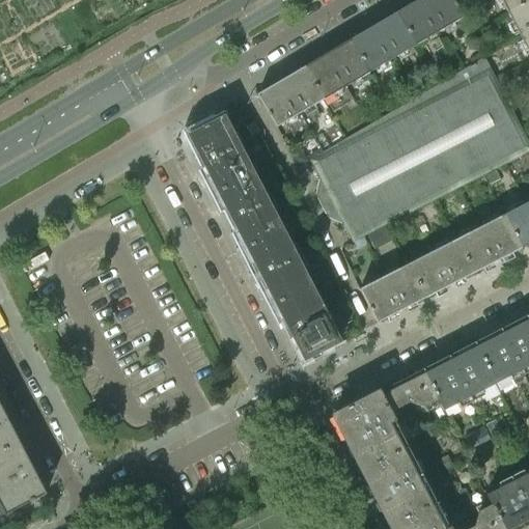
[(417,0),(398,11),(417,44),(465,16),(454,0),(417,0)]
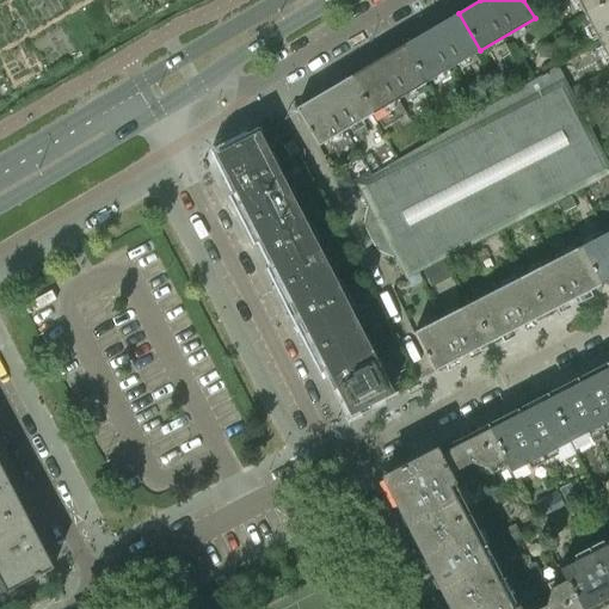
[(578,0),(585,12),(606,0),(578,0)]
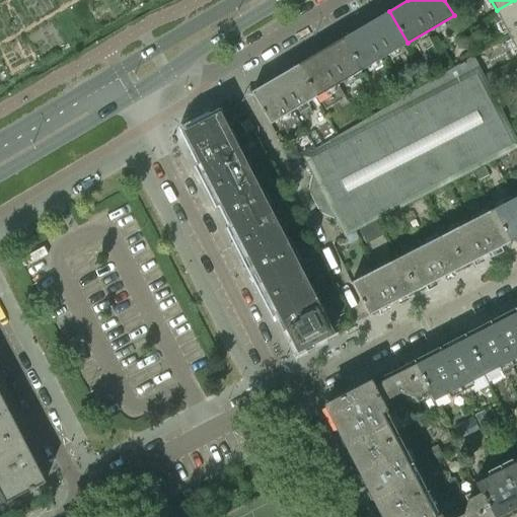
[(514,0),(497,10),(516,50),(516,0),(514,0)]
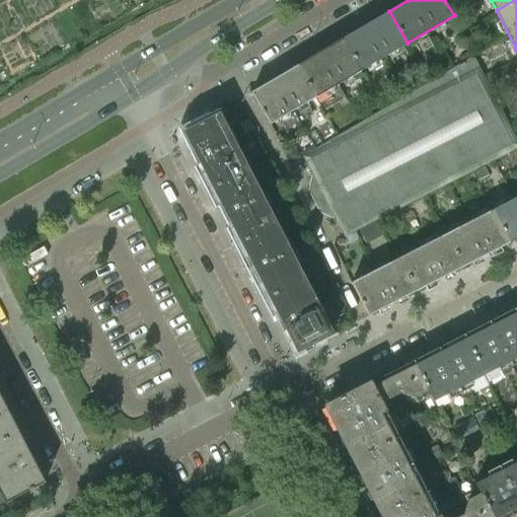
[(389,11),(344,38),(363,69),(408,43),(389,11)]
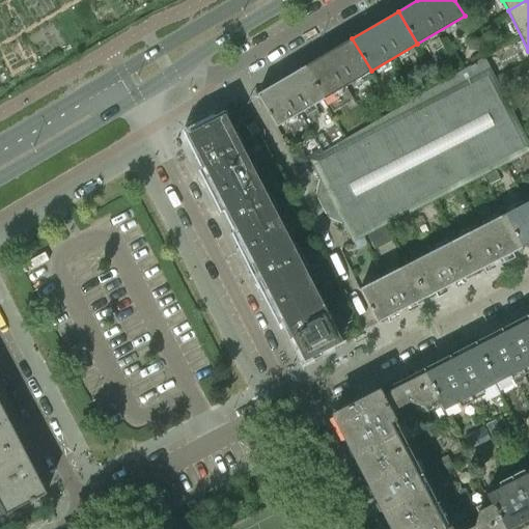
[(352,38),(305,65),(325,98),(371,71),(352,38)]
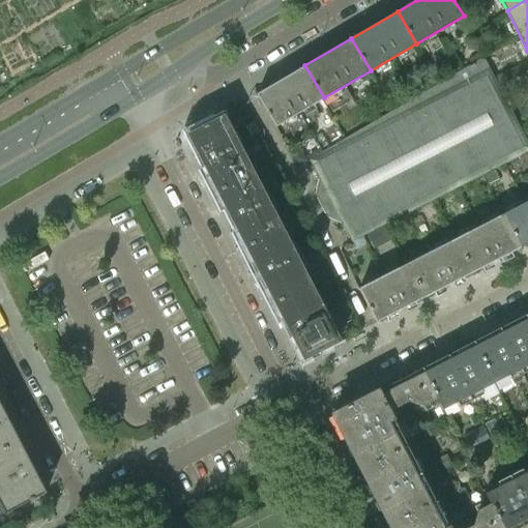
[(527,140),(484,56),(311,158),(321,177),(317,193),(328,214),(343,221),(353,240),(527,149),(527,140)]
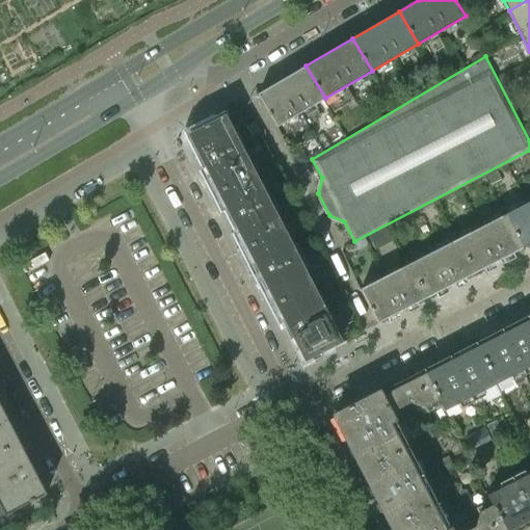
[(306,65),(259,94),(277,126),(325,98),(306,65)]
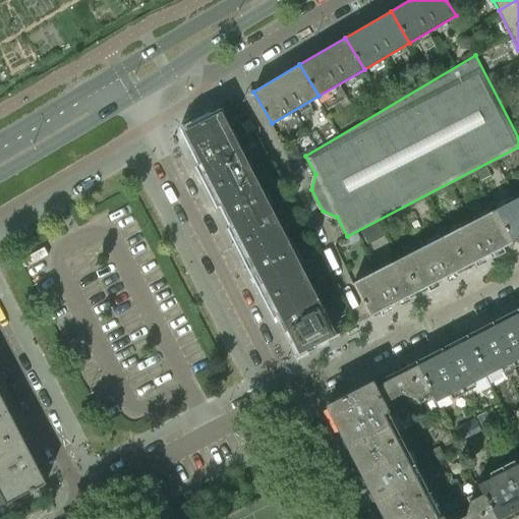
[(249,169),(221,113),(185,131),(215,187),(249,169)]
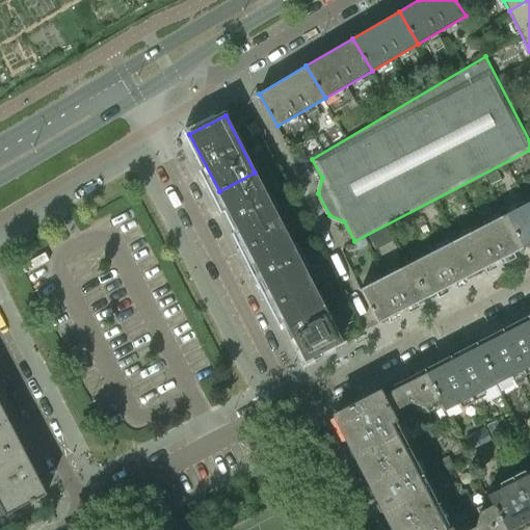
[(284,229),(255,173),(219,191),(247,247),(284,229)]
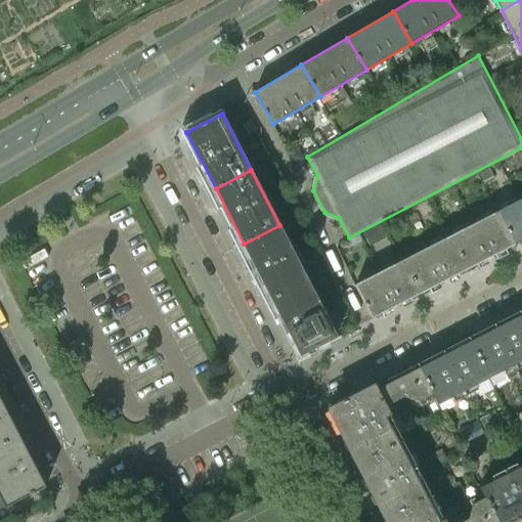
[(521,198),(497,211),(515,244),(521,240),(521,198)]
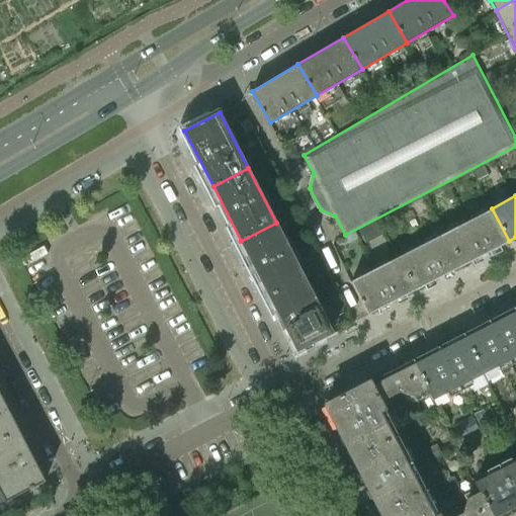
[(492,208),(445,233),(462,265),(509,241),(492,208)]
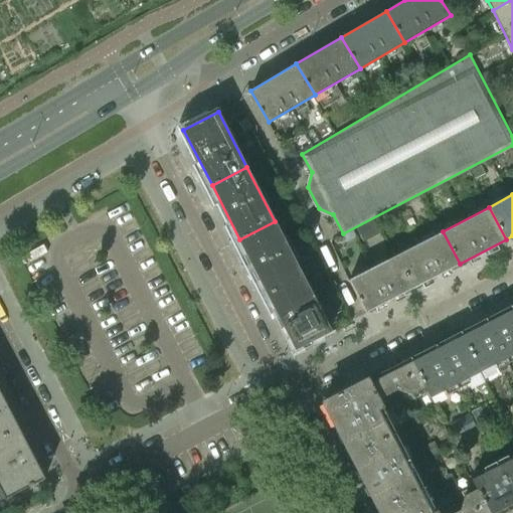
[(275,221),(239,239),(268,294),(303,276),(275,221)]
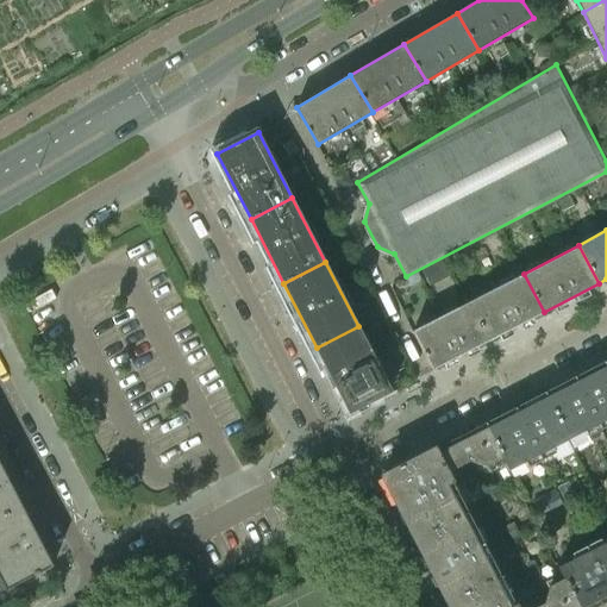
[(524,274),(469,301),(489,339),(544,312),(524,274)]
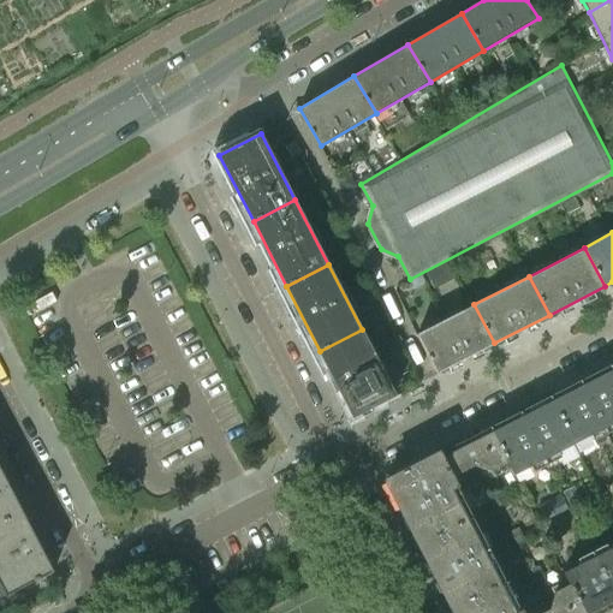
[(474,304),(418,333),(438,373),(494,343),(474,304)]
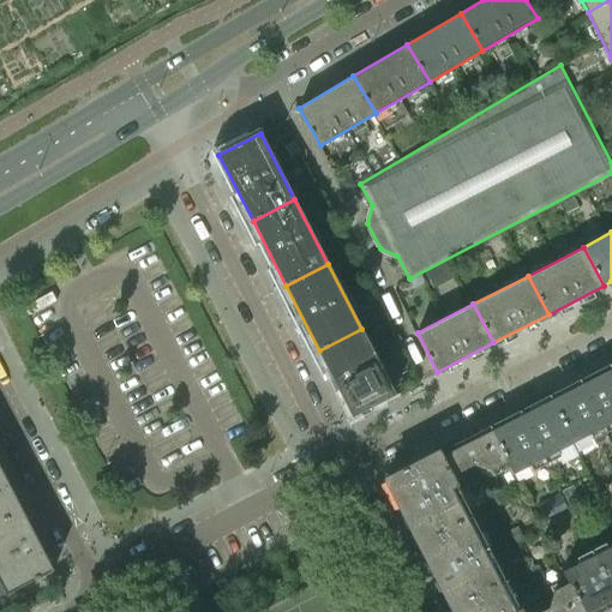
[(361,329),(319,351),(353,415),(394,394),(361,329)]
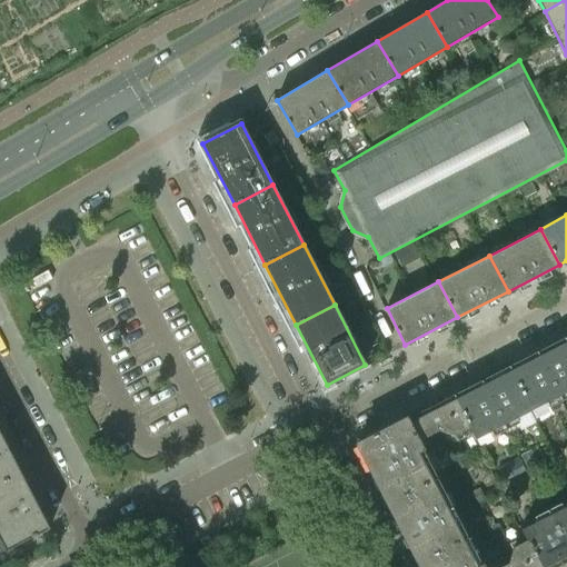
[(566,342),(564,337),(536,351),(558,395),(566,389),(566,342)]
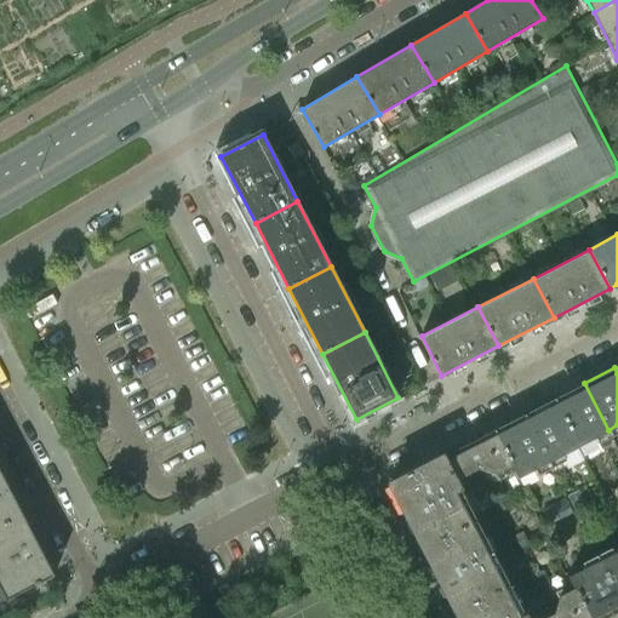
[(584,383),(556,398),(581,445),(608,430),(584,383)]
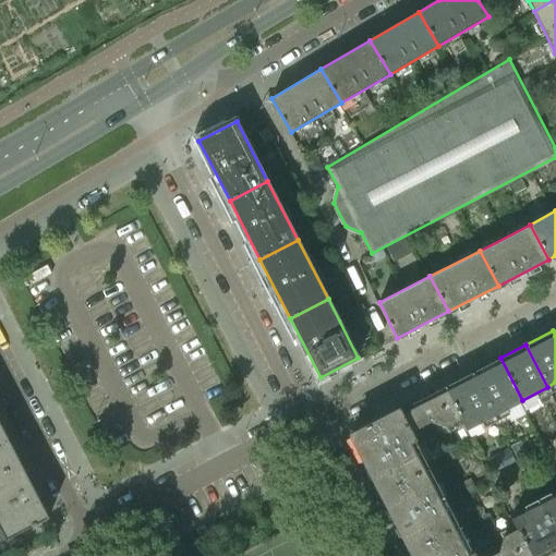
[(500,358),(473,372),(495,414),(522,400),(500,358)]
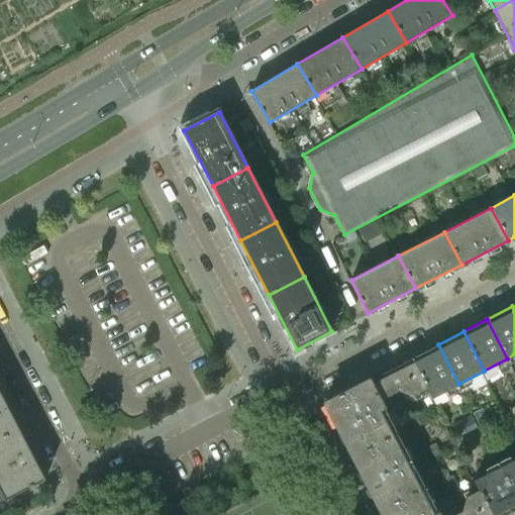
[(413,357),(430,391),(433,397),(458,384),(438,344),(413,357)]
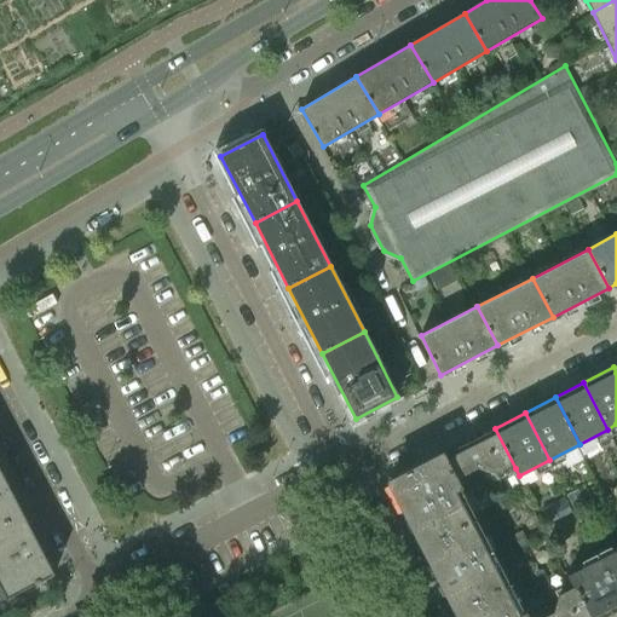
[(495,428),(442,455),(454,479),(456,478),(477,467),(496,471),(501,468),(505,474),(515,468),(495,428)]
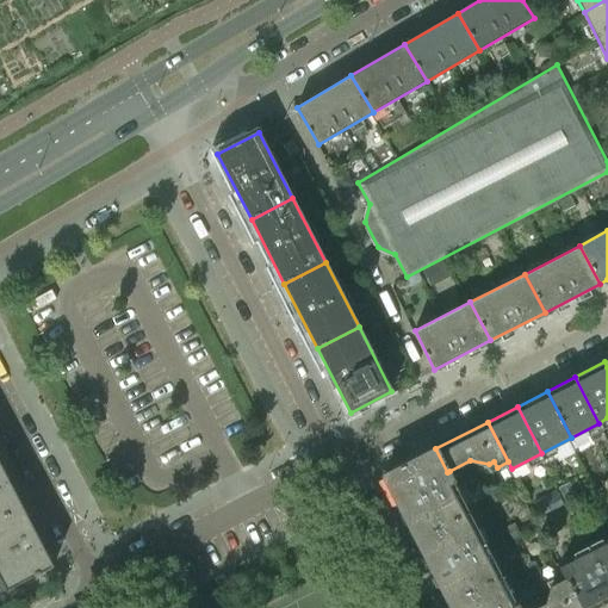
[(435,448),(383,476),(399,508),(454,481),(450,471),(447,472),(435,448)]
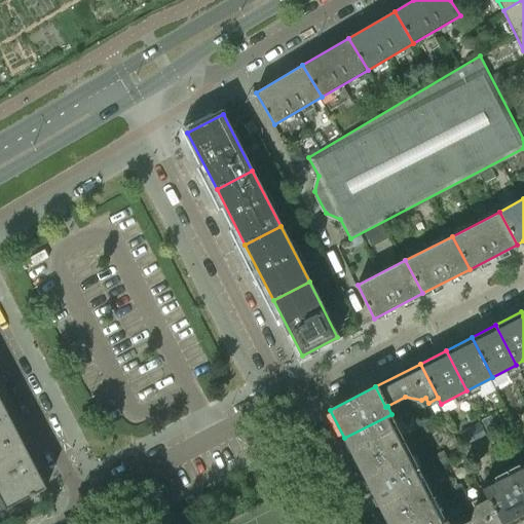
[(0,444),(19,435),(0,398),(0,444)]
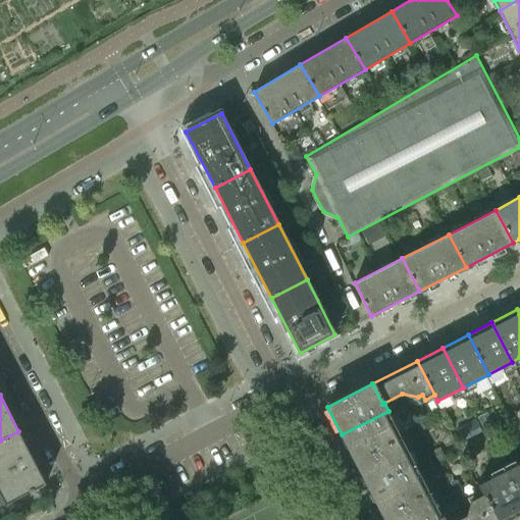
[(388,411),(342,434),(355,461),(402,437),(388,411)]
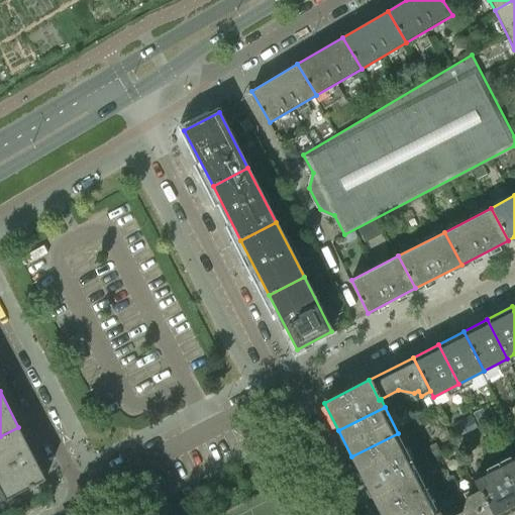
[(458,435),(479,425),(473,412),(461,418),(461,416),(451,421),(458,435)]
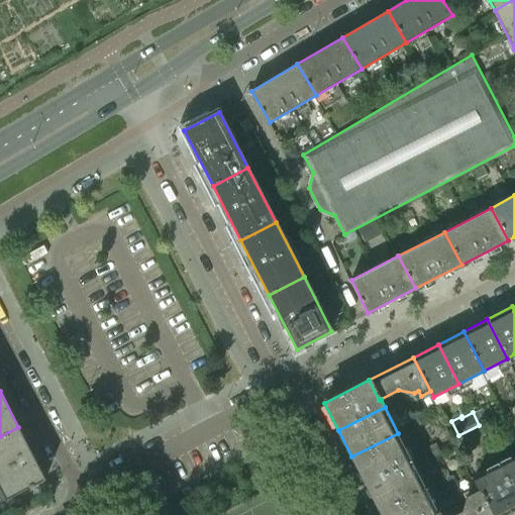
[(45,479),(18,427),(0,436),(0,499),(1,500),(5,498),(6,500),(45,479)]
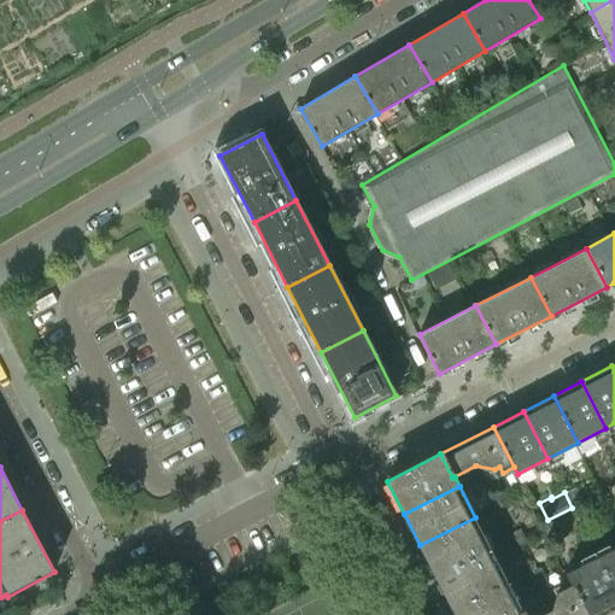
[(475,517),(420,545),(437,577),(491,549),(475,517)]
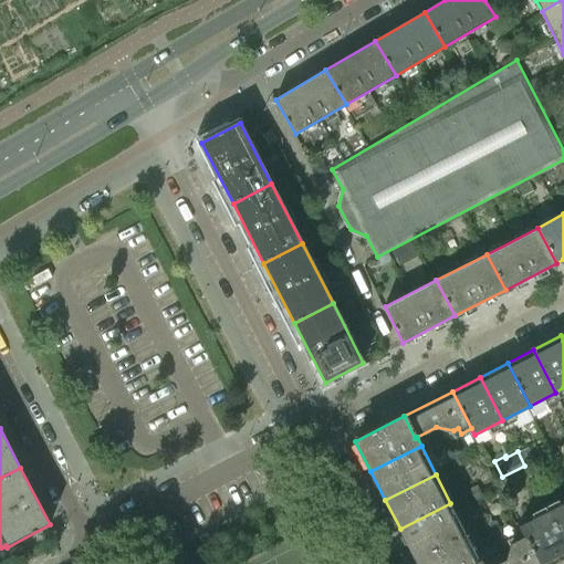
[(467,489),(473,502),(484,497),(478,483),(467,489)]
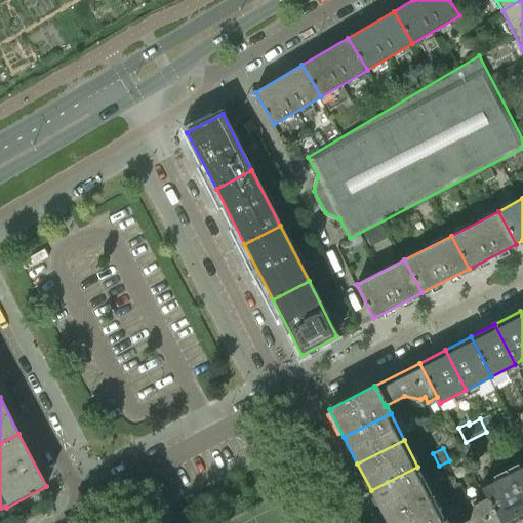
[(522,466),(508,474),(522,503),(522,466)]
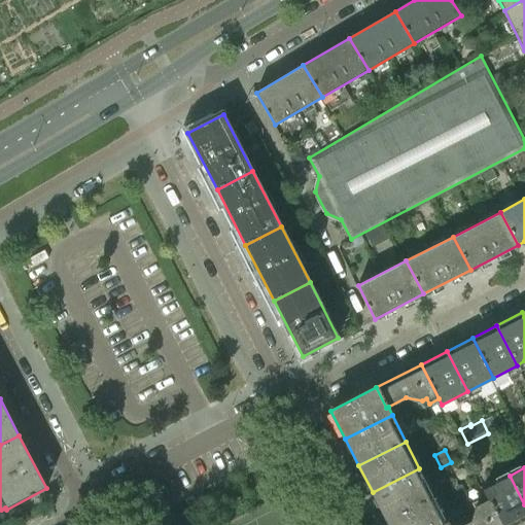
[(419,468),(373,492),(387,520),(433,495),(419,468)]
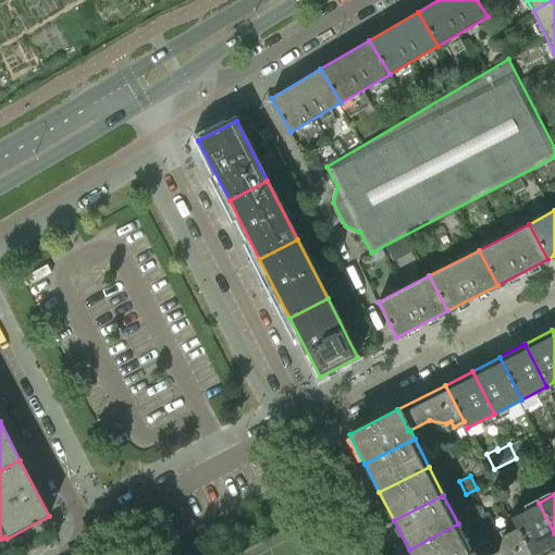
[(512,517),(514,521),(531,554),(542,554),(554,549),(554,533),(539,503),(512,517)]
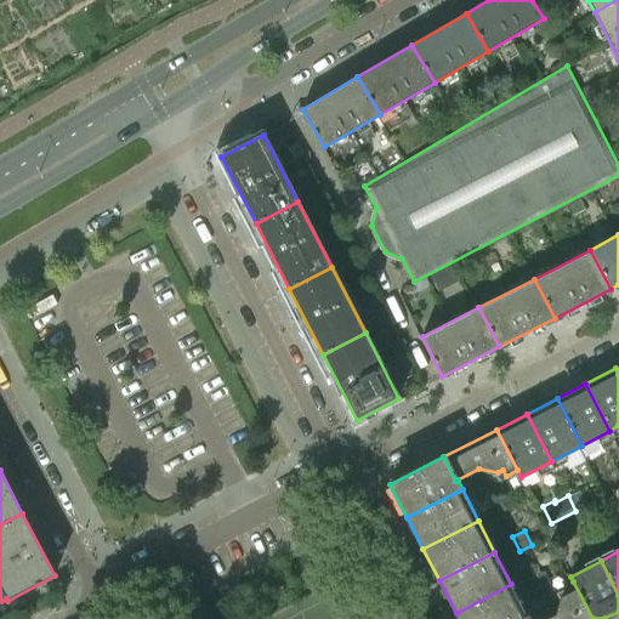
[(556,613),(541,618),(592,618),(573,581),(562,588),(564,594),(558,596),(556,613)]
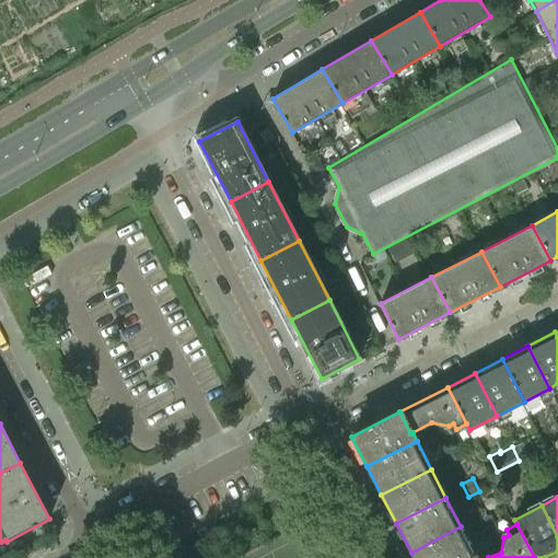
[(461,526),(411,553),(414,557),(471,557),(476,556),(461,526)]
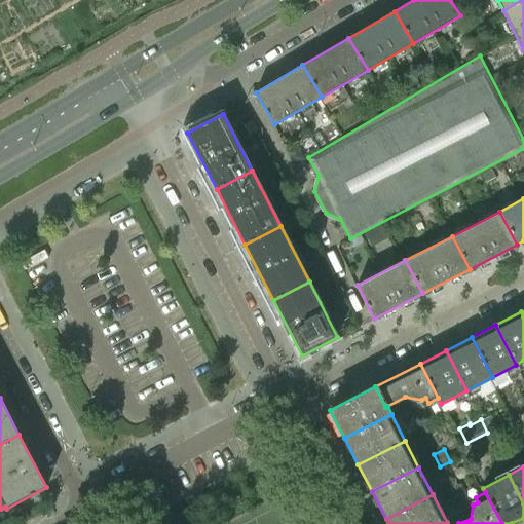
All buildings are outlined.
